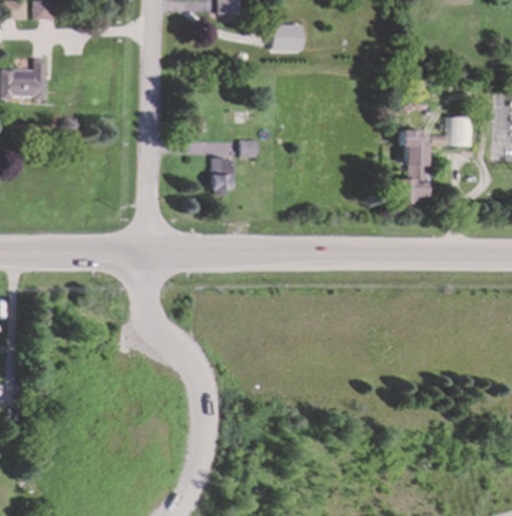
[(27,0),(5,1),(5,19),(27,19),(27,0)]
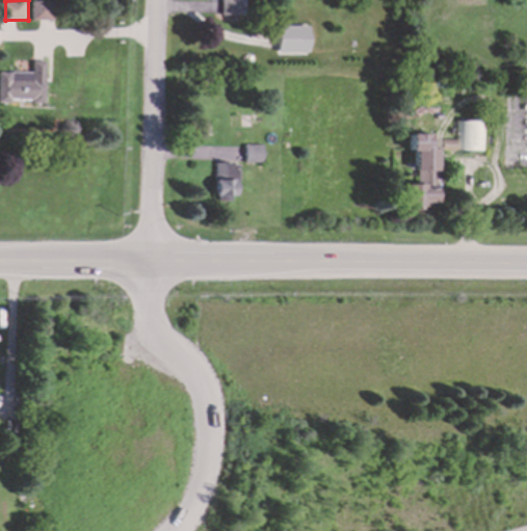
[(35,20),(56,20),(56,0),(35,1),(35,20)]
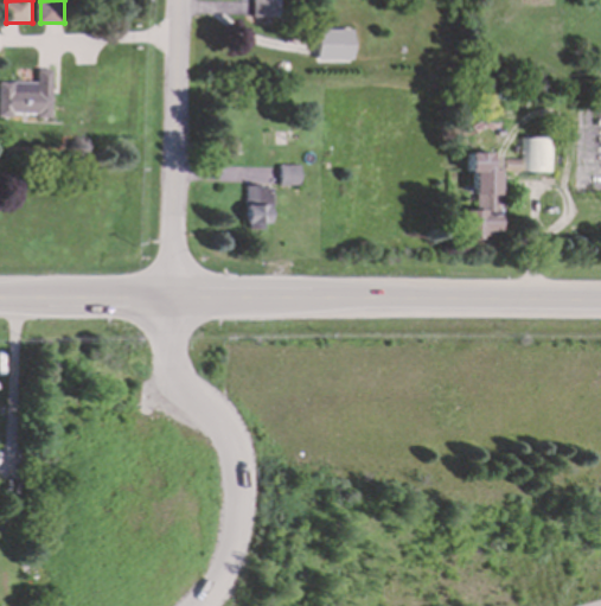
[(255,0),(255,17),(275,17),(276,0),(255,0)]
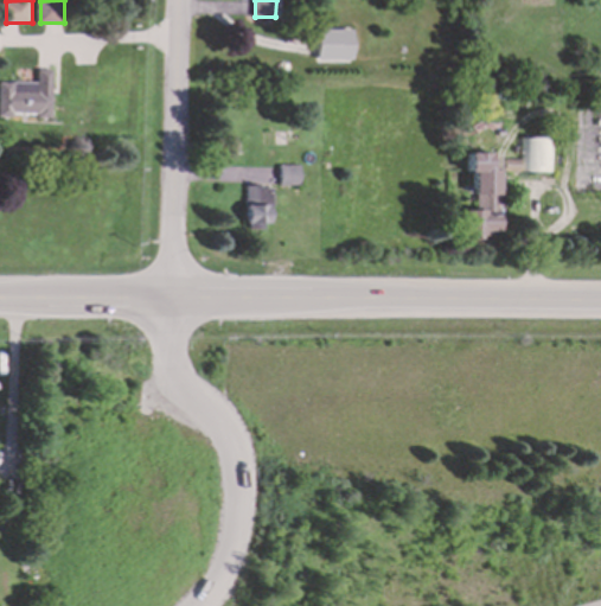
[(355,30),(319,29),(319,59),(355,61),(355,30)]
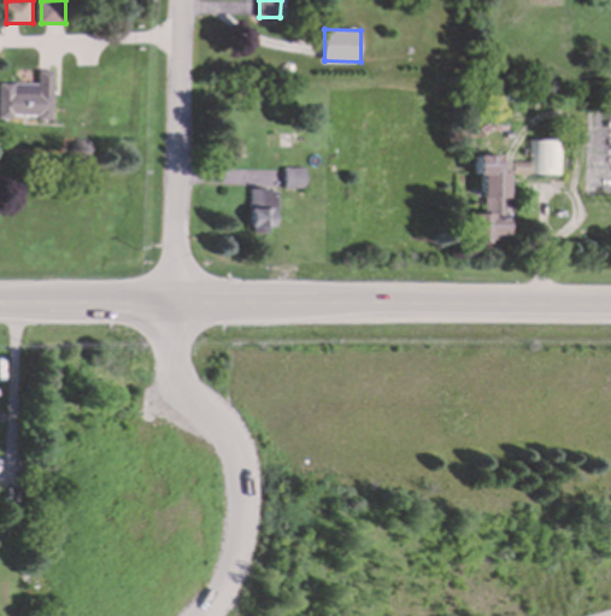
[(1,117),(56,118),(57,70),(41,70),(41,84),(1,83),(1,117)]
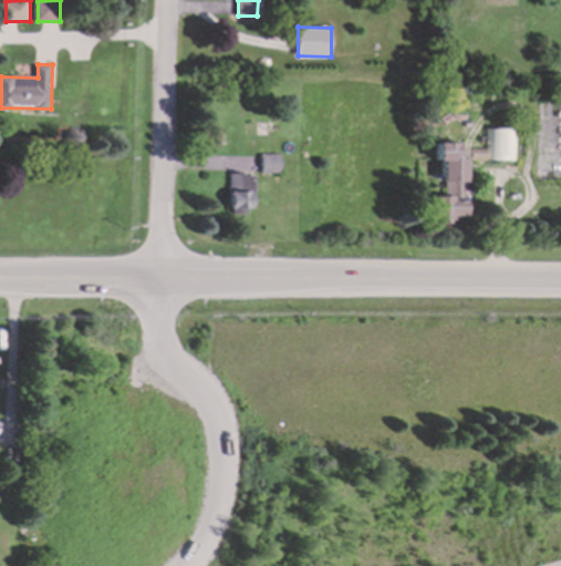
[(467,157),(458,158),(457,143),(437,143),(437,162),(443,162),(443,182),(446,182),(446,196),(435,196),(435,219),(467,219),(467,157)]
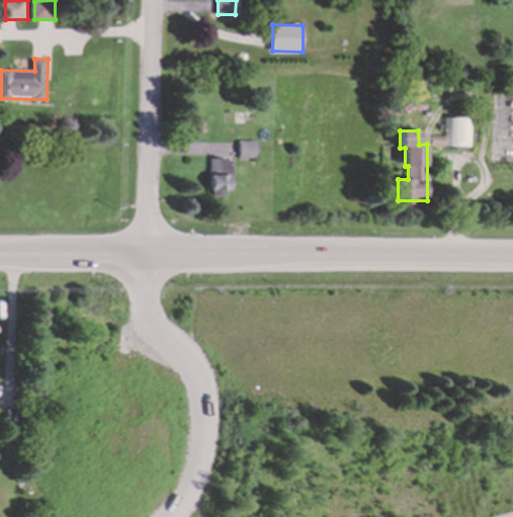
[(258,158),(258,141),(241,141),(241,158),(258,158)]
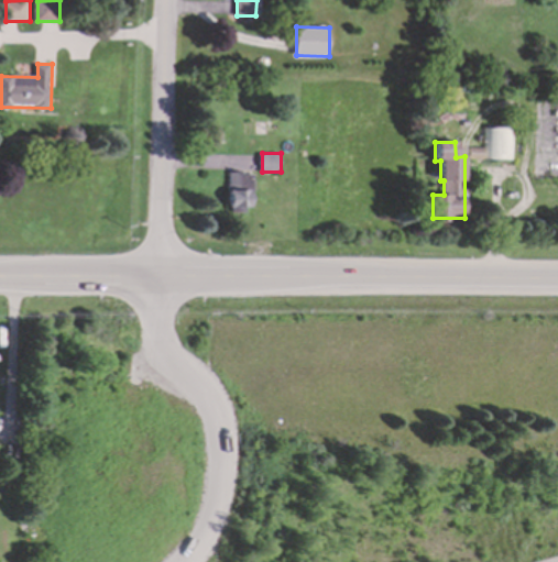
[(252,172),(231,173),(231,212),(253,212),(252,172)]
